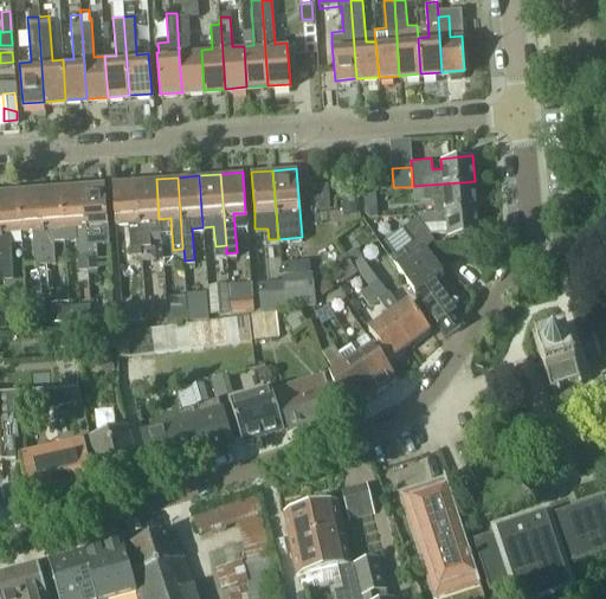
[(135,180),(140,243),(150,242),(148,220),(159,219),(156,179),(135,180)]
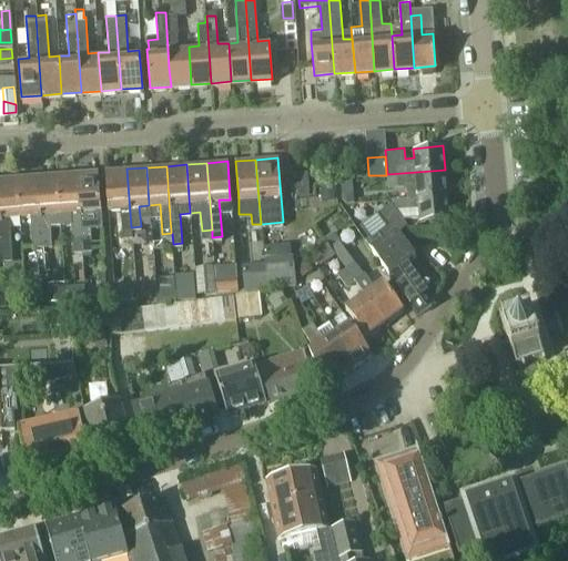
[(105,171),(109,208),(120,207),(122,236),(131,236),(131,227),(127,169),(105,171)]
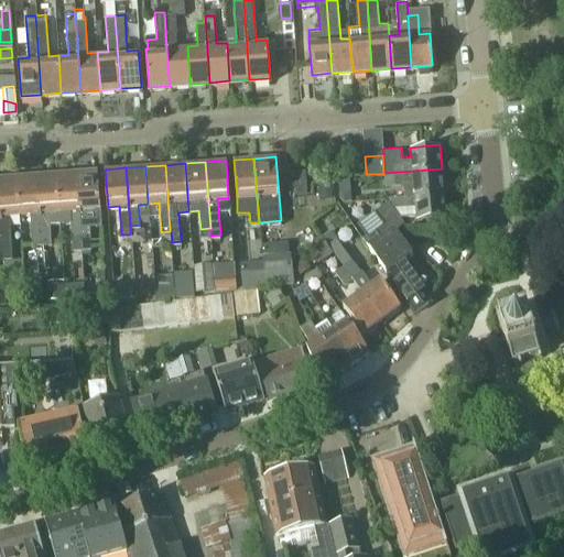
[(294,192),(306,190),(304,167),(292,168),(294,192)]
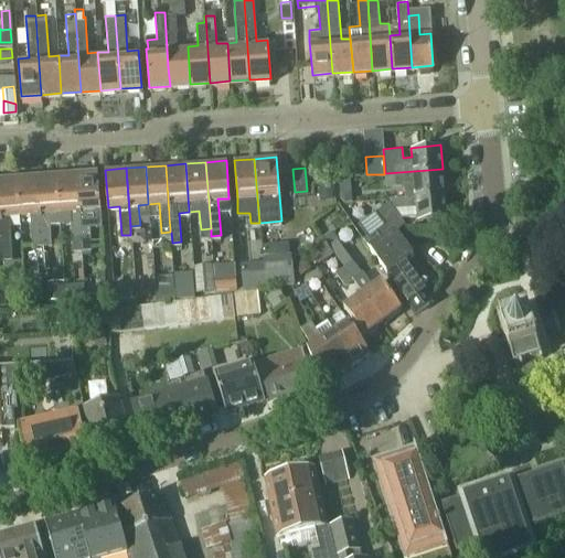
[(385,173),(385,182),(385,184),(404,182),(405,192),(416,192),(416,193),(444,191),(443,169),(385,173)]
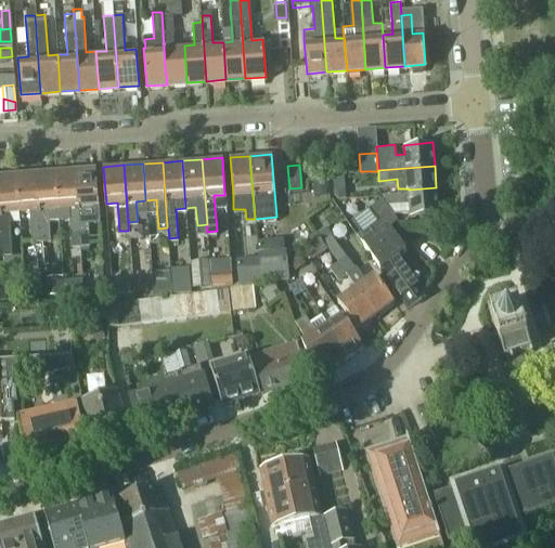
[(75,169),(80,243),(89,243),(87,205),(98,204),(95,167),(75,169)]
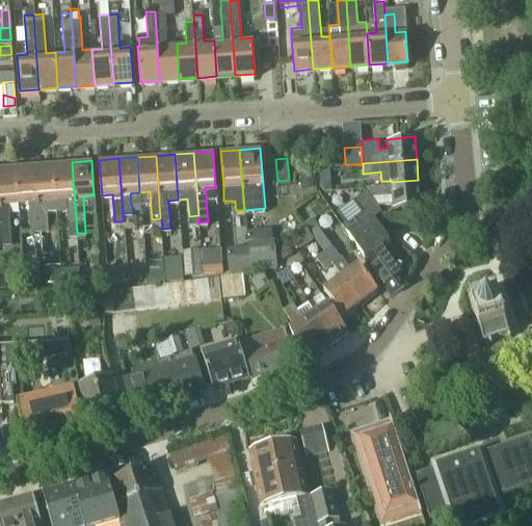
[(53,163),(56,209),(65,209),(68,234),(77,233),(72,162),(53,163)]
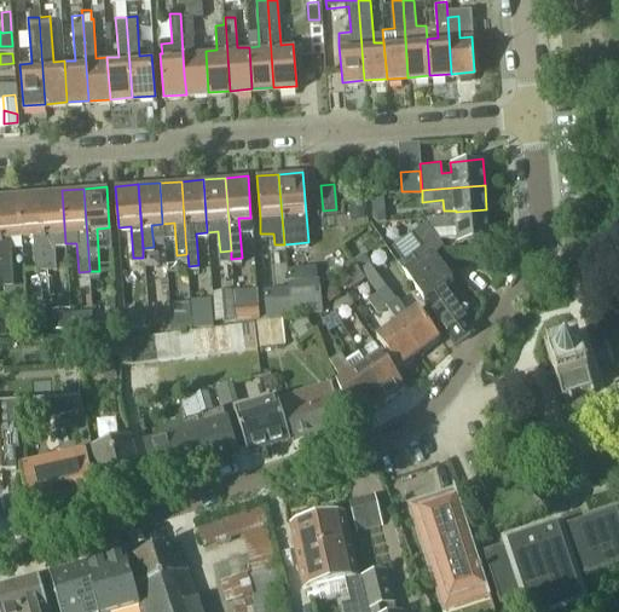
[(40,191),(45,266),(56,266),(55,244),(65,243),(62,190),(40,191)]
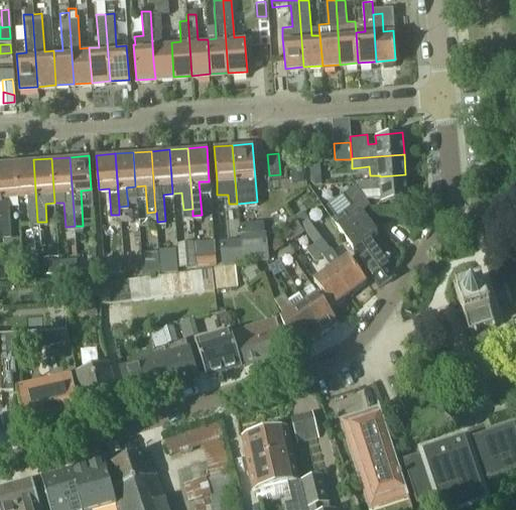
[(15,161),(17,196),(27,195),(29,223),(37,222),(33,159),(15,161)]
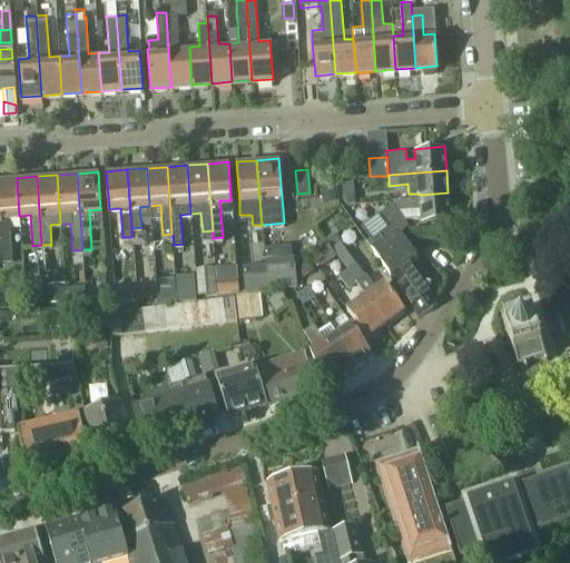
[(0,178),(0,227),(2,260),(3,269),(5,275),(23,275),(23,258),(12,259),(9,217),(19,216),(17,178),(0,178)]
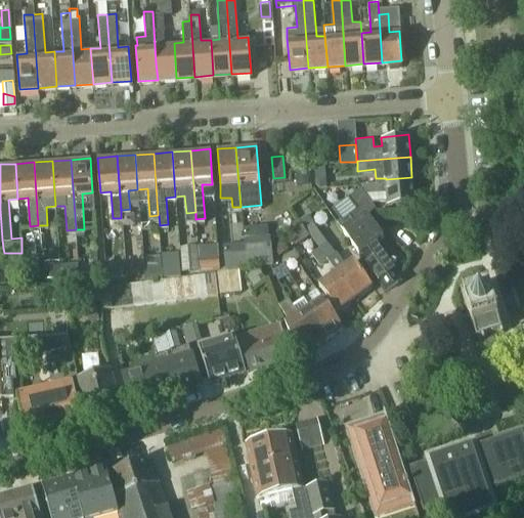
[(324,164),(314,164),(315,176),(325,175),(324,164)]
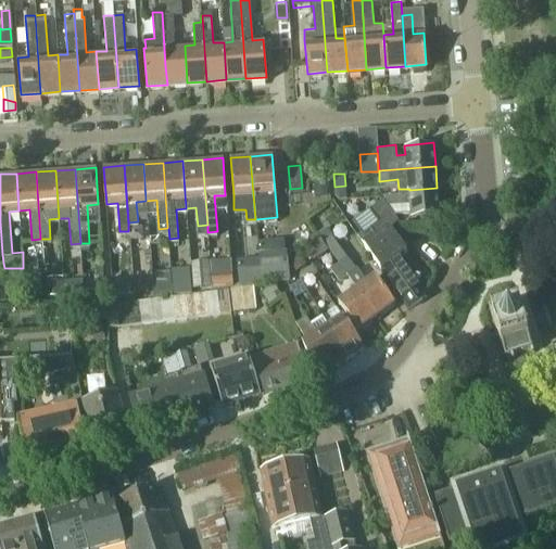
[(382,192),(389,203),(395,211),(411,209),(412,215),(439,212),(437,188),(409,190),(409,189),(399,189),(399,191),(382,192)]
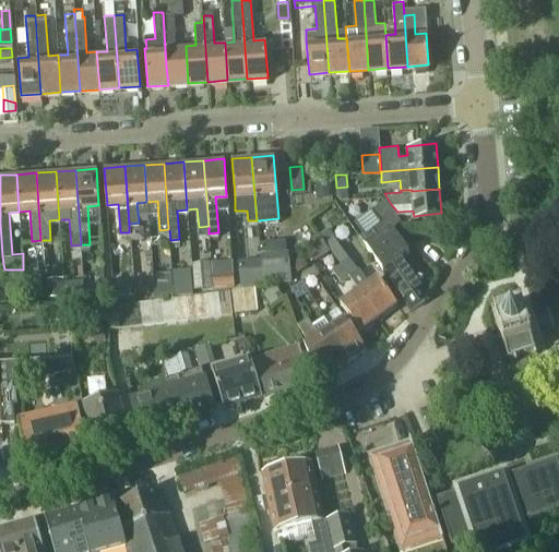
[(364,229),(357,234),(382,267),(408,249),(391,225),(400,218),(384,196),(383,194),(369,195),(371,206),(381,219),(372,226),(376,230),(368,236),(364,229)]
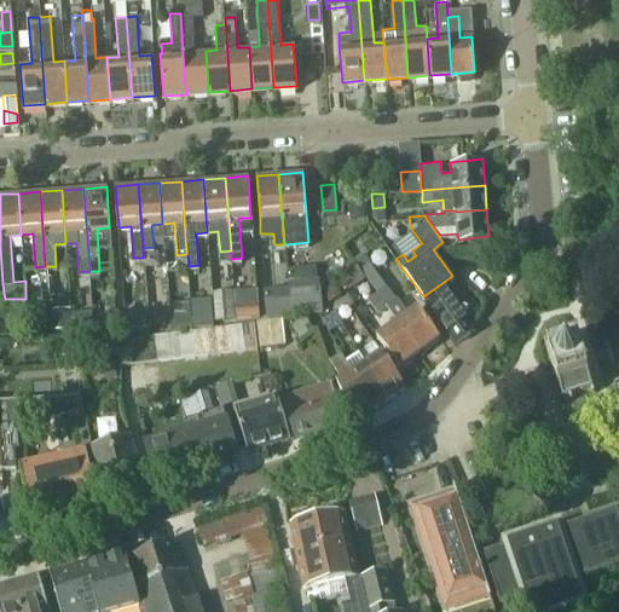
[(387,304),(397,317),(406,332),(405,333),(418,350),(439,335),(416,304),(408,310),(397,294),(395,295),(386,282),(385,283),(369,261),(371,259),(363,248),(353,255),(376,289),(387,304)]
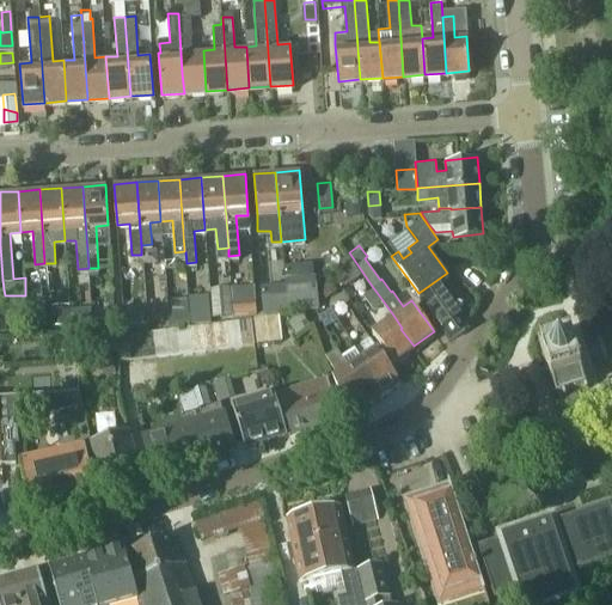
[(285,275),(287,309),(319,305),(317,273),(285,275)]
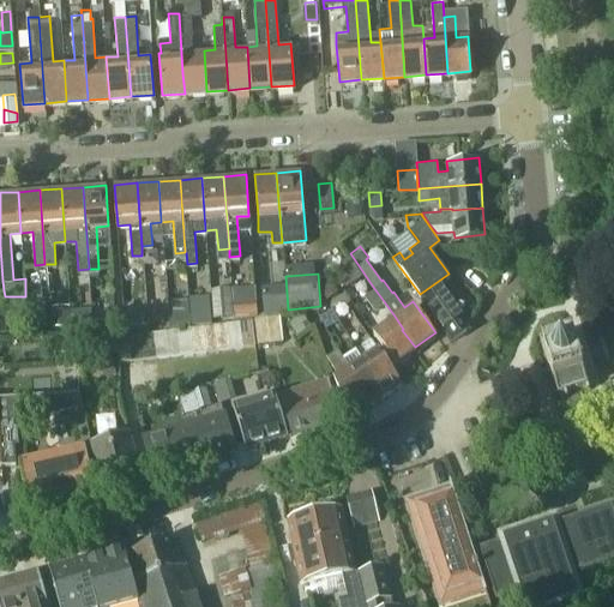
[(420,294),(451,337),(469,324),(439,282),(449,275),(449,274),(420,294)]
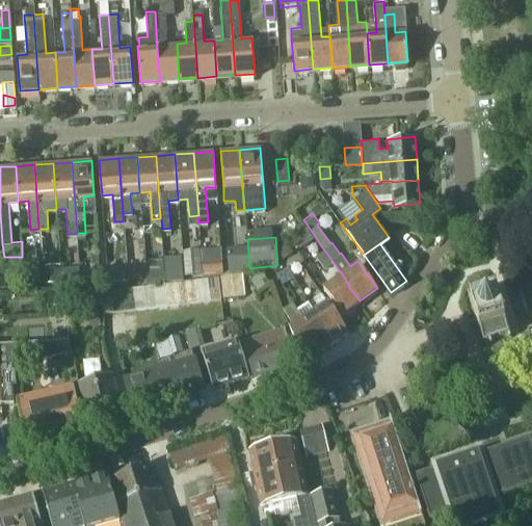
[(227,269),(249,268),(247,239),(246,240),(247,243),(225,245),(227,269)]
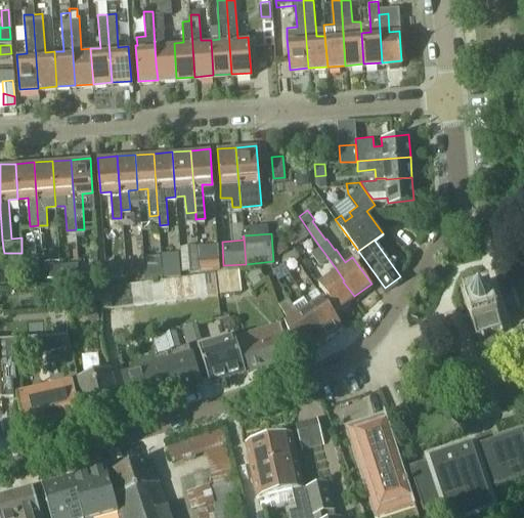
[(282,236),(272,243),(278,253),(289,246),(282,236)]
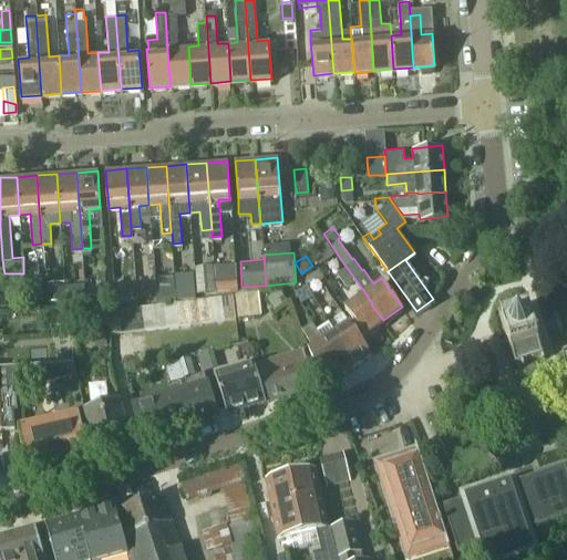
[(194,262),(197,289),(216,288),(215,276),(214,261),(194,262)]
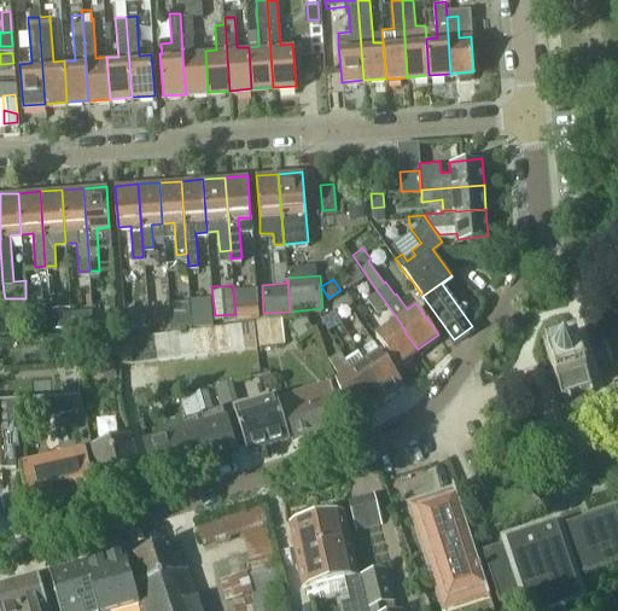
[(377,310),(386,303),(375,289),(366,296),(377,310)]
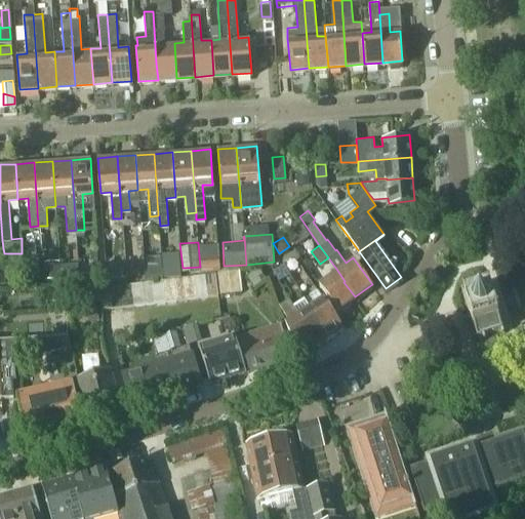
[(162,252),(163,274),(179,273),(179,268),(179,251),(162,252)]
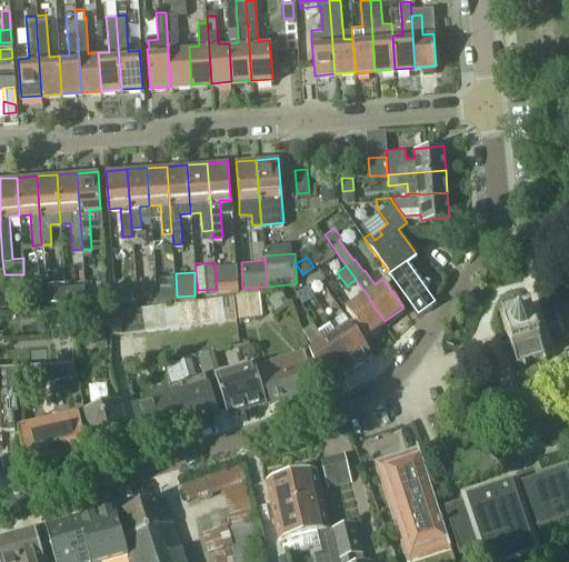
[(229,276),(216,277),(217,289),(230,288),(229,276)]
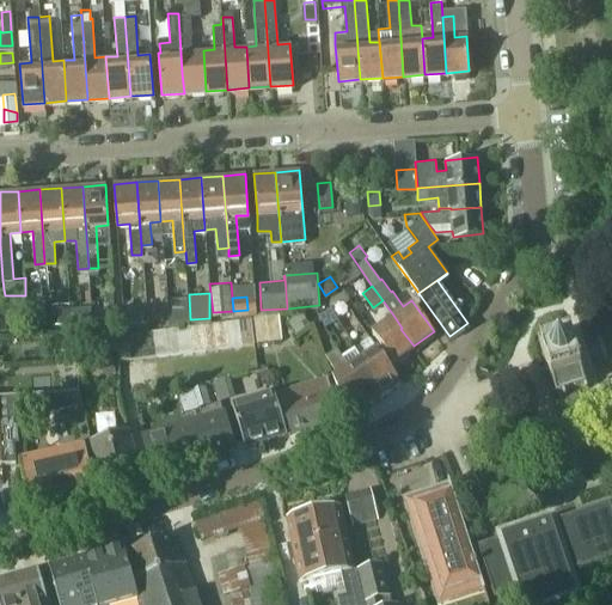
[(47,323),(46,298),(25,299),(28,323),(47,323)]
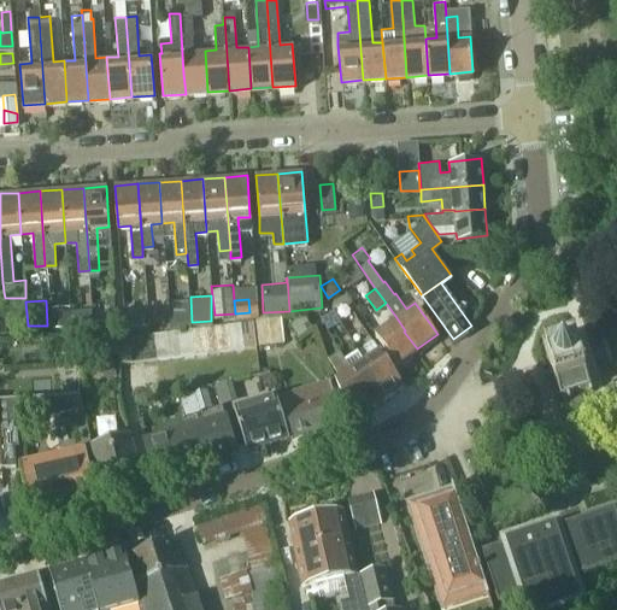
[(51,304),(52,324),(71,323),(70,303),(51,304)]
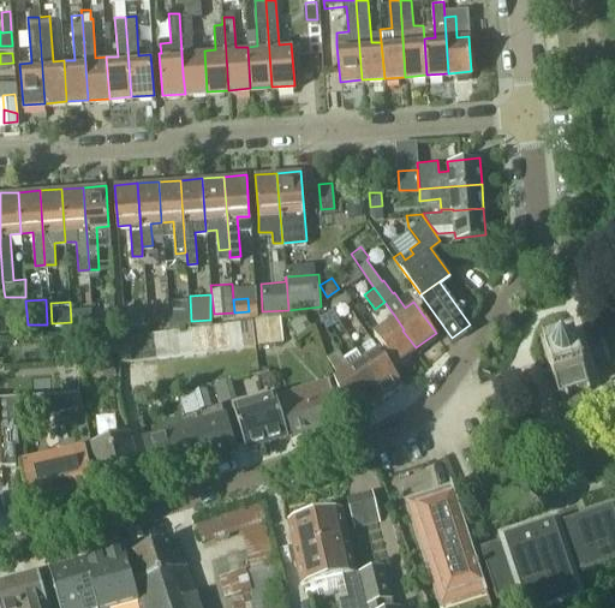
[(147,304),(148,320),(163,319),(162,304),(147,304)]
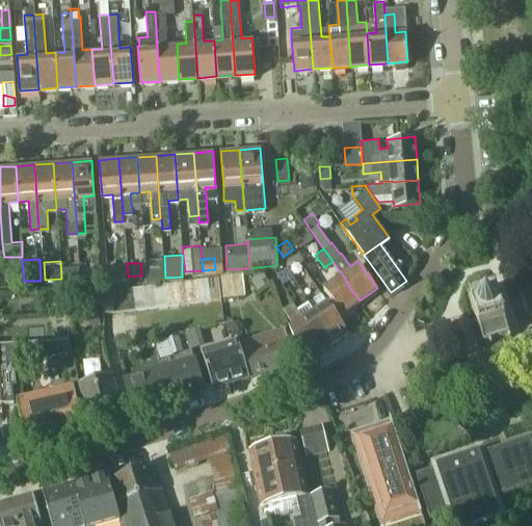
[(107,279),(125,278),(124,264),(106,265),(107,279)]
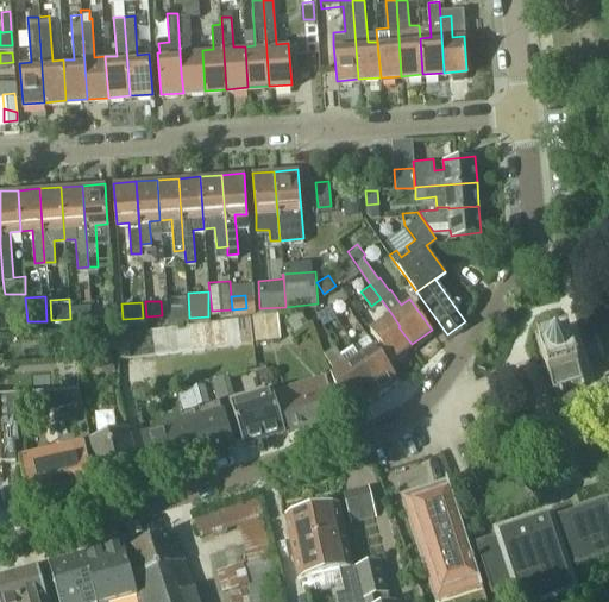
[(284,317),(294,331),(309,321),(300,307),(284,317)]
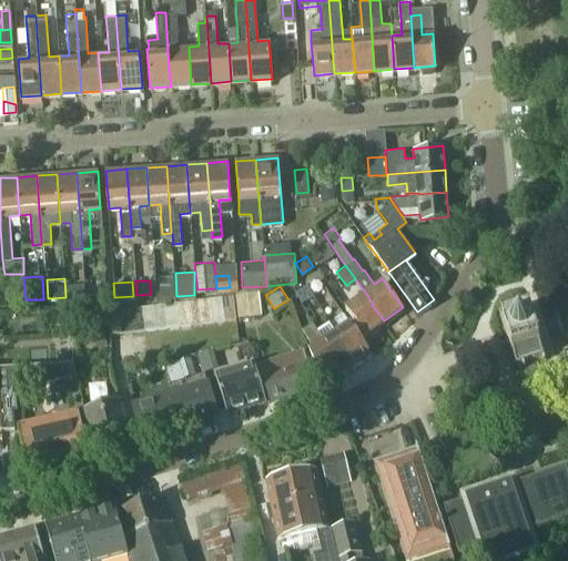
[(235,292),(237,314),(261,312),(259,289),(235,292)]
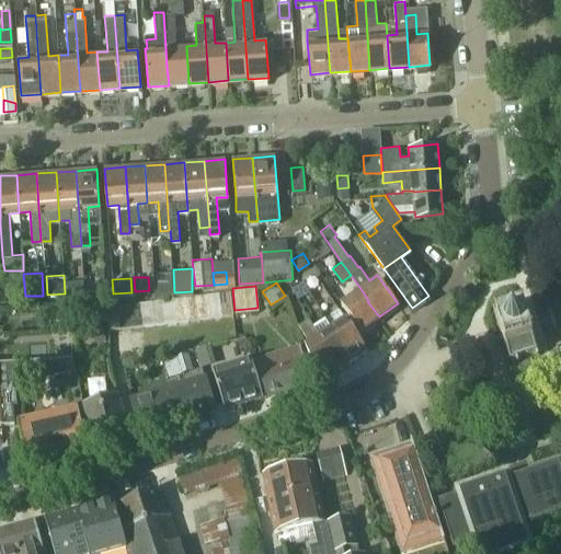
[(340,301),(361,330),(379,316),(367,301),(368,300),(359,287),(340,301)]
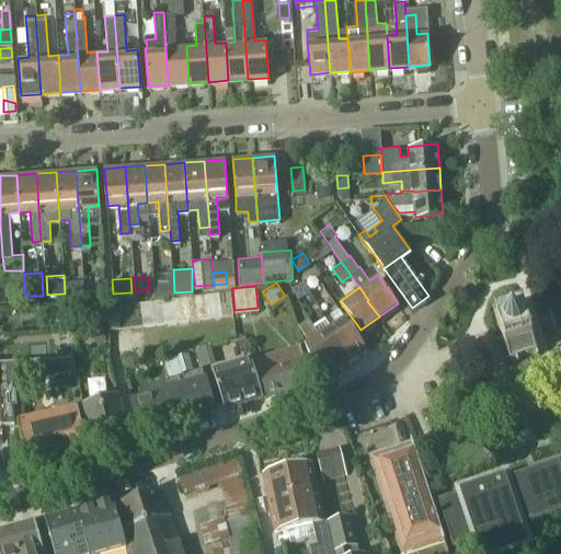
[(219,290),(221,313),(233,311),(230,289),(219,290)]
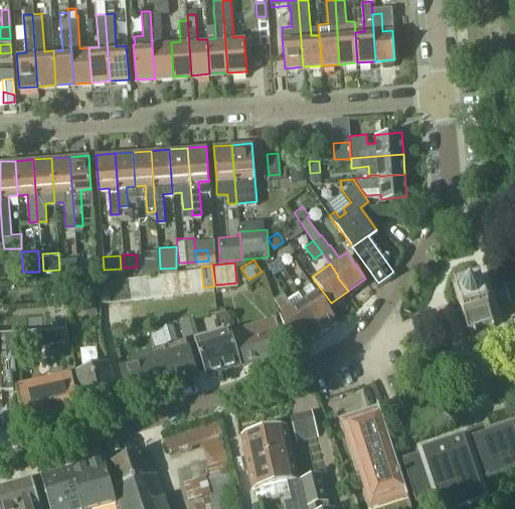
[(190,268),(193,289),(203,288),(201,267),(190,268)]
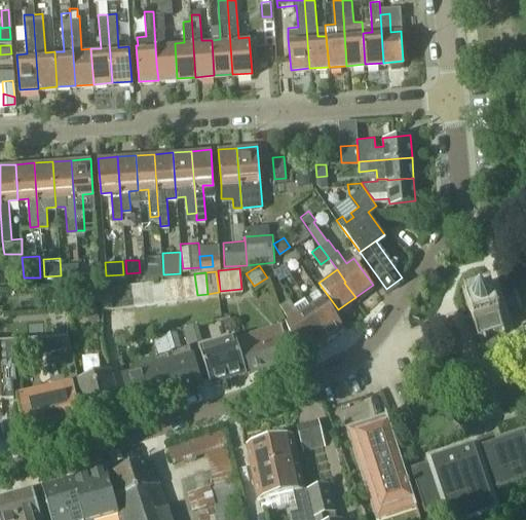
[(184,274),(187,296),(197,295),(194,273),(184,274)]
